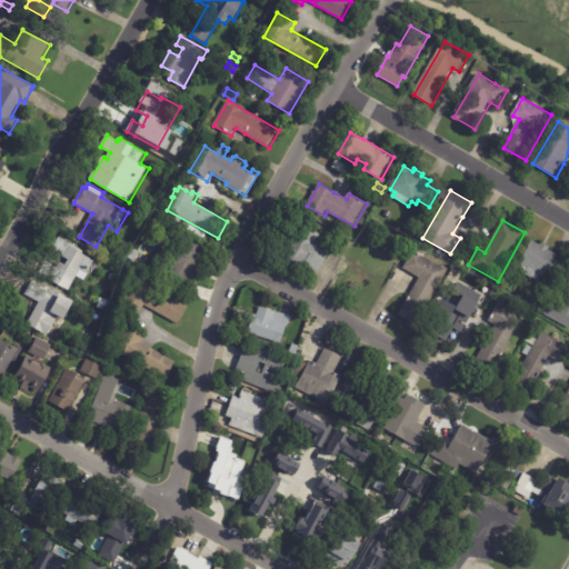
[(321,237),(316,246),(331,253),(319,273),(305,265),(303,267),(281,253),(290,238),(293,240),(303,223),(322,235),(321,237)]
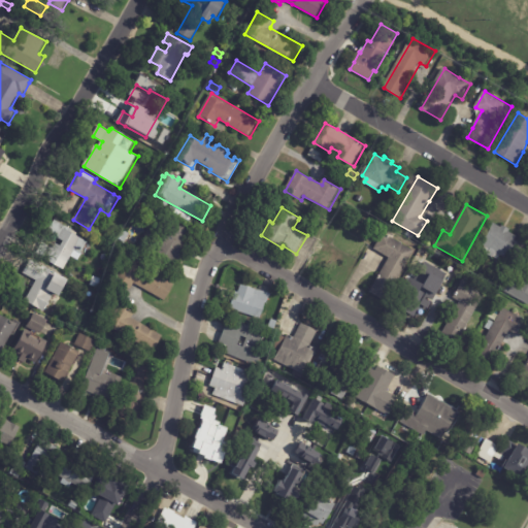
[(186,243),(185,246),(188,249),(178,264),(157,252),(154,257),(140,250),(146,237),(157,242),(170,219),(193,232),(186,243)]
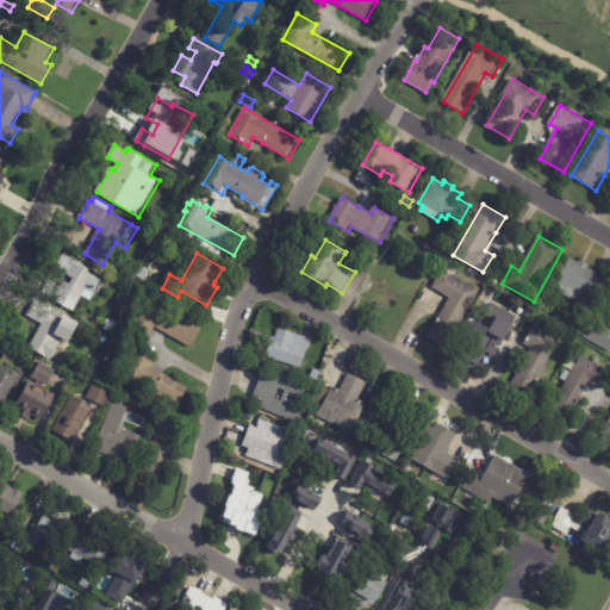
[(101,280),(95,292),(88,288),(75,312),(53,300),(64,280),(72,285),(75,279),(56,268),(63,255),(91,271),(89,272),(103,279),(101,280)]
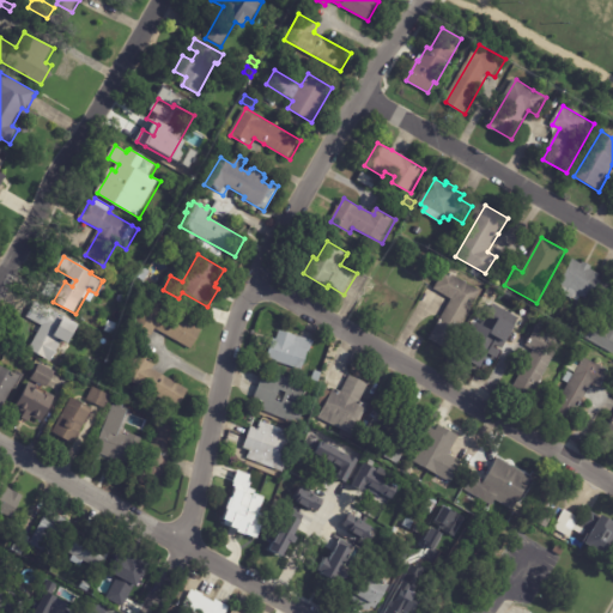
[(586,262),(594,267),(593,269),(602,275),(600,279),(612,286),(602,302),(592,295),(588,299),(583,296),(578,303),(566,295),(568,293),(562,291),(565,286),(560,284),(575,260),(583,265),(586,262)]
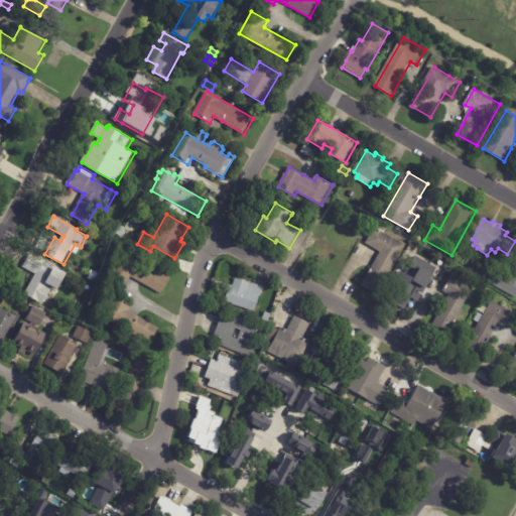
[(122,226),(128,229),(123,237),(118,234),(122,226)]
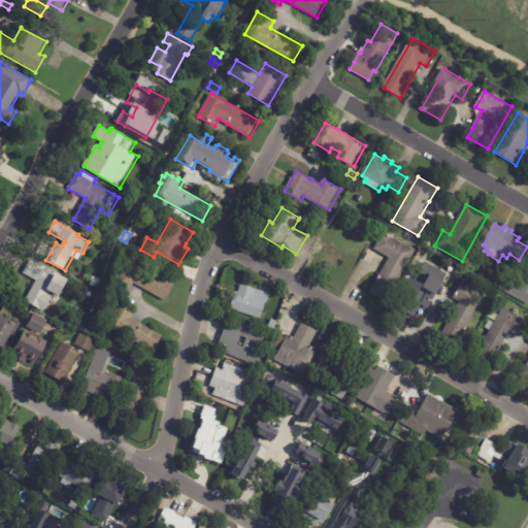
[(394,238),(416,252),(387,302),(370,292),(391,258),(375,250),(385,233),(394,238)]
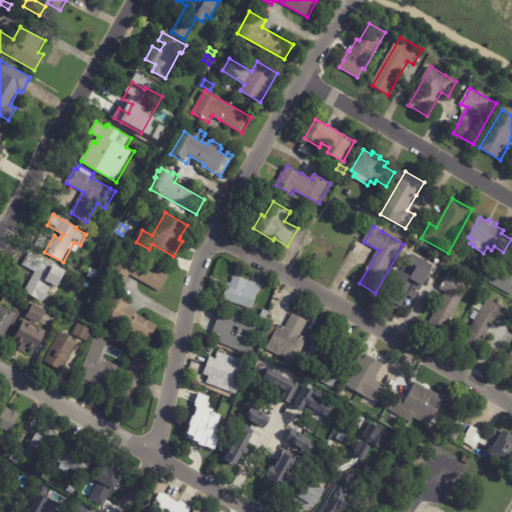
[(316,239),(312,245),(306,242),(310,236),(316,239)]
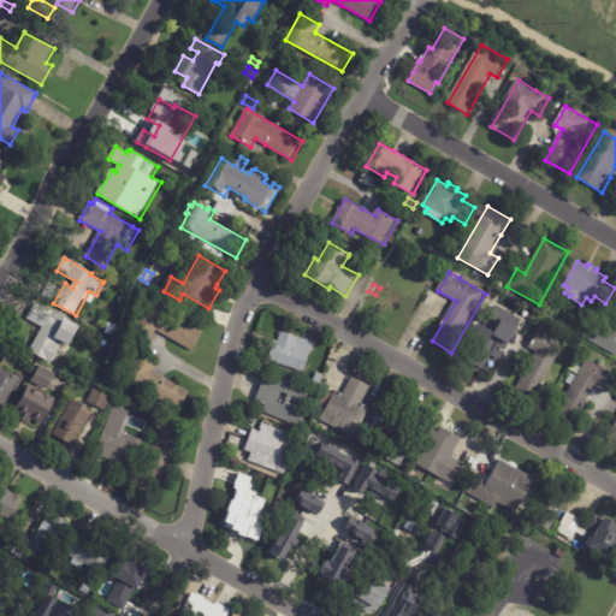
[(169,337),(158,331),(154,338),(135,327),(148,301),(205,332),(194,351),(169,337)]
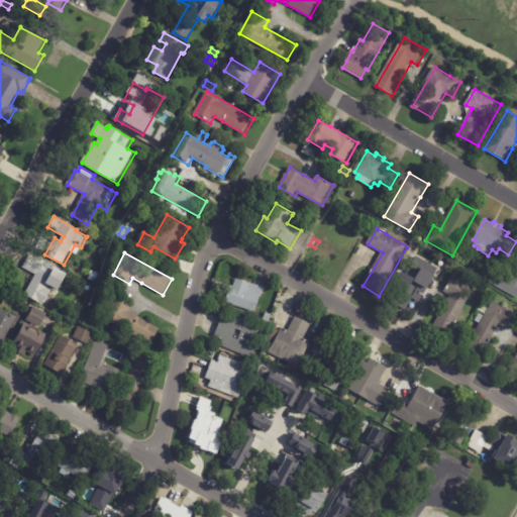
[(25,295),(36,275),(23,268),(31,254),(70,275),(62,291),(55,287),(44,305),(25,295)]
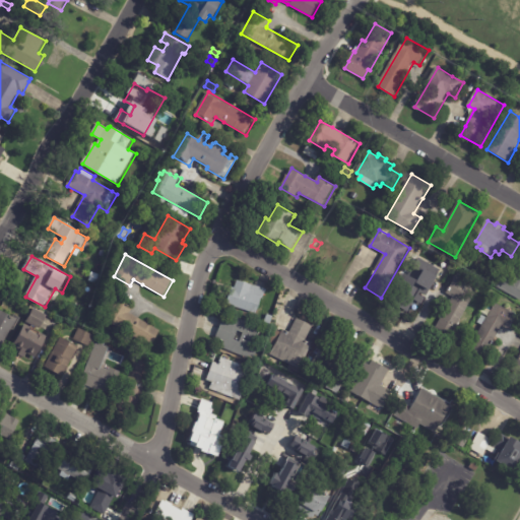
[(438,281),(435,286),(427,281),(410,313),(394,304),(400,294),(395,291),(404,274),(409,277),(420,258),(433,265),(434,262),(438,265),(437,267),(444,270),(442,274),(444,275),(441,281),(438,280),(438,281)]
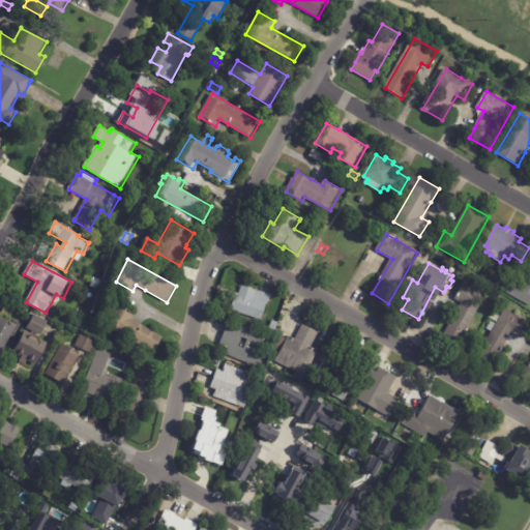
[(529,307),(505,293),(514,278),(522,283),(529,268),(529,307)]
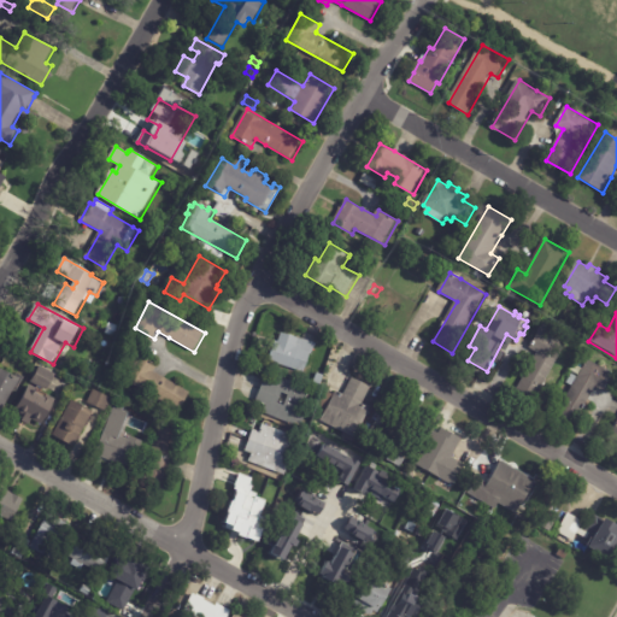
[(111,327),(118,329),(115,339),(107,336),(111,327)]
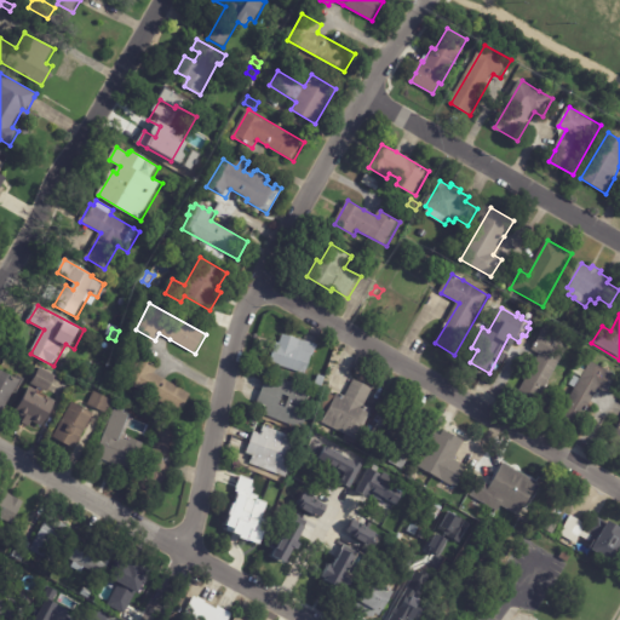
[(535,366),(541,355),(534,350),(546,329),(572,344),(540,402),(521,391),(529,377),(532,372),(535,366)]
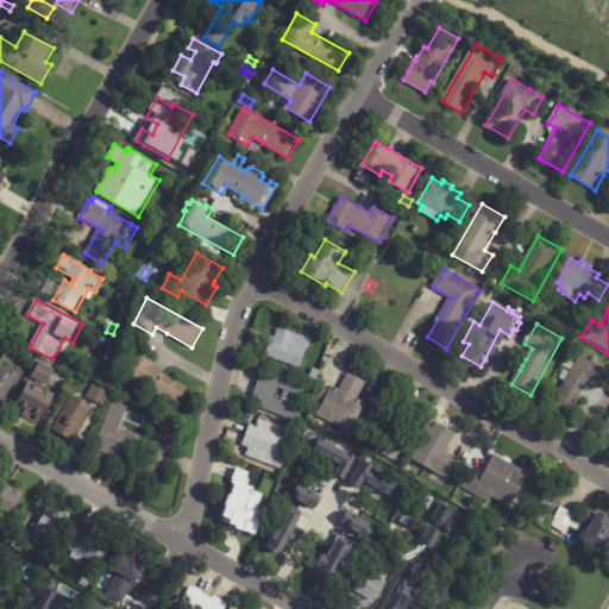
[(299,334),(314,339),(311,350),(308,349),(301,368),(267,357),(269,349),(267,349),(271,336),(276,337),(280,328),(299,334)]
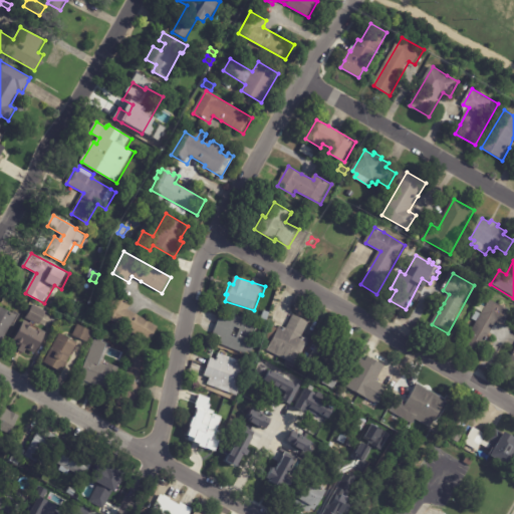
[(114,295),(132,305),(129,310),(160,327),(151,343),(102,316),(114,295)]
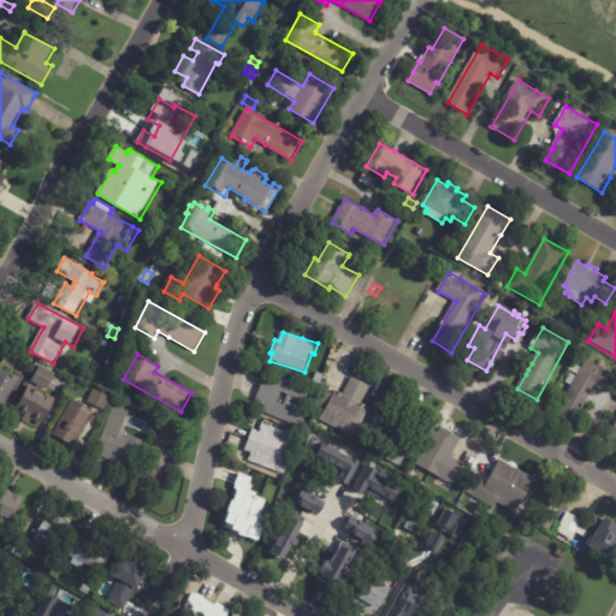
[(615,377),(608,392),(608,394),(597,388),(575,422),(556,412),(569,389),(570,390),(573,386),(567,383),(572,373),(578,377),(588,359),(615,374),(615,377)]
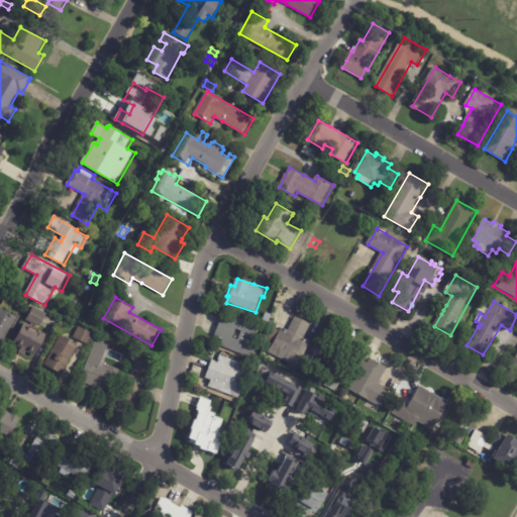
[(0,308),(20,318),(14,329),(11,328),(0,351),(0,308)]
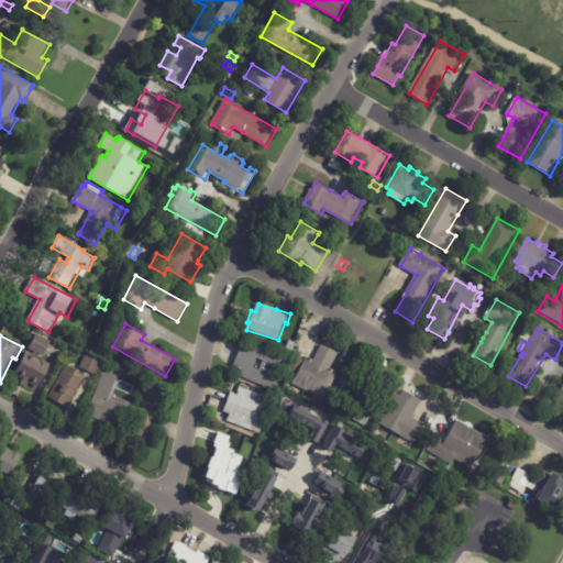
[(52,345),(44,357),(31,349),(37,335),(52,344),(52,345)]
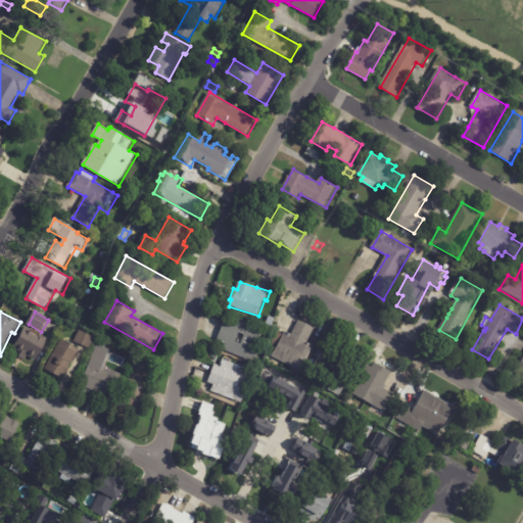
[(219,340),(228,316),(265,330),(263,333),(265,334),(263,339),(262,338),(257,346),(265,349),(258,364),(220,349),(223,342),(219,340)]
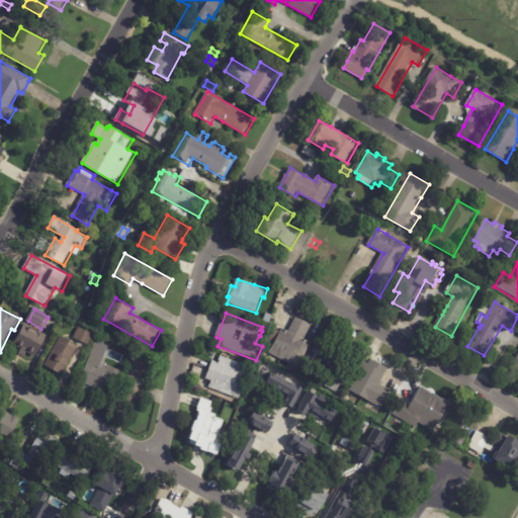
[(80,314),(87,317),(84,324),(76,320),(80,314)]
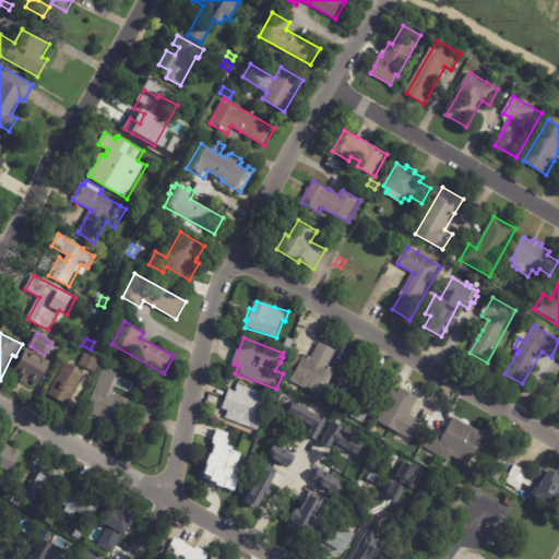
[(288,339),(296,341),(292,352),(285,349),(288,339)]
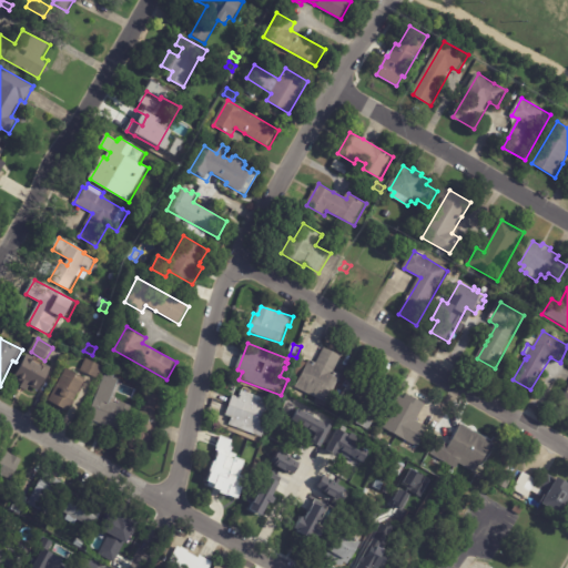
[(296,387),(298,383),(294,381),(297,375),(295,374),(302,362),(307,365),(310,361),(316,365),(325,348),(342,357),(334,372),(342,376),(327,404),(296,388),(296,387)]
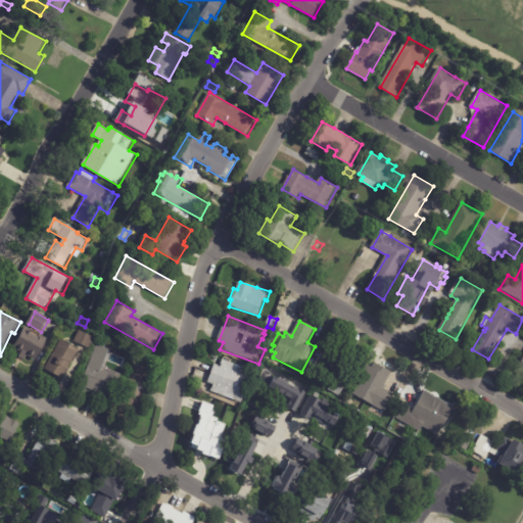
[(47,339),(48,340),(36,361),(28,355),(26,360),(20,357),(22,352),(13,347),(26,326),(47,339)]
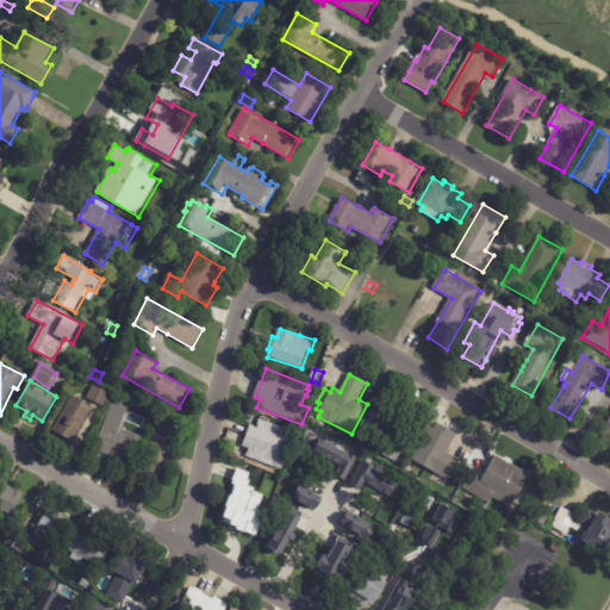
[(104,406),(87,398),(93,386),(113,394),(107,408),(104,406)]
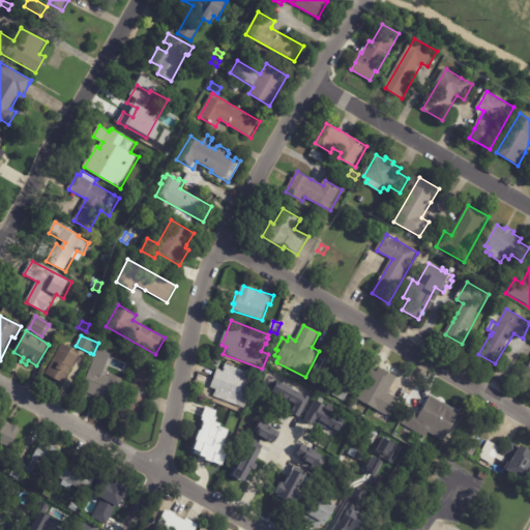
[(529,344),(529,358),(520,379),(529,383),(529,343),(529,344)]
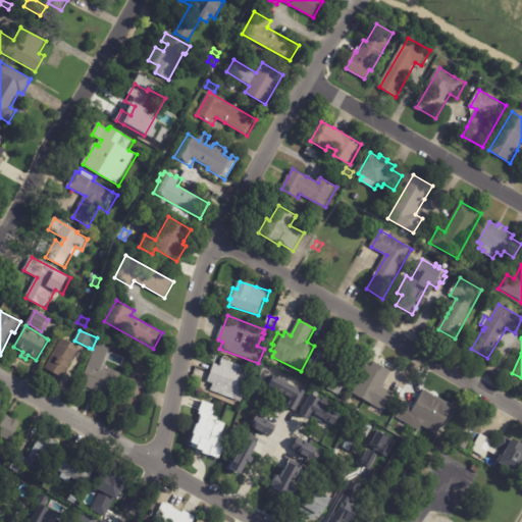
[(63,340),(81,349),(64,378),(46,368),(62,338),(63,340)]
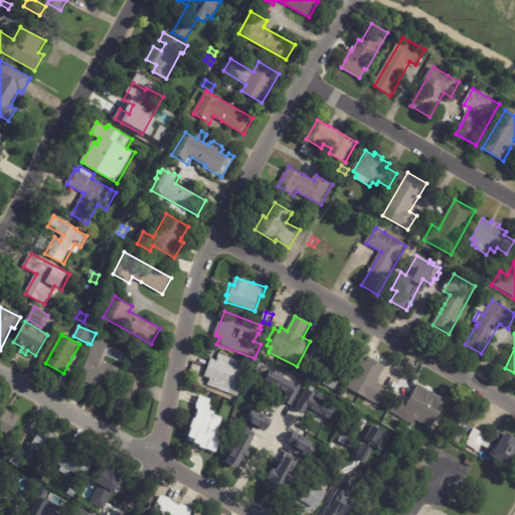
[(335,340),(347,347),(338,363),(348,370),(336,391),(324,384),(328,377),(307,365),(326,334),(335,340)]
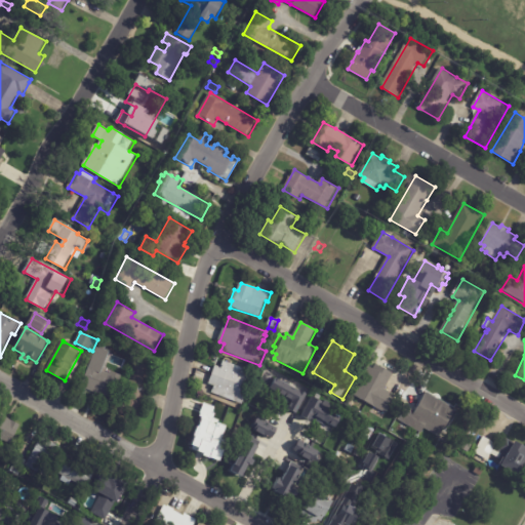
[(98,348),(101,341),(102,342),(102,341),(107,344),(106,345),(108,346),(106,351),(98,348)]
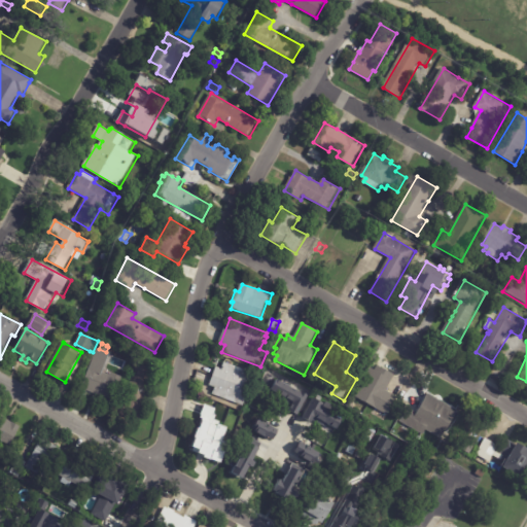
[(250,394),(246,407),(213,394),(216,388),(211,386),(218,367),(223,370),(224,366),(224,367),(226,363),(257,375),(250,394)]
